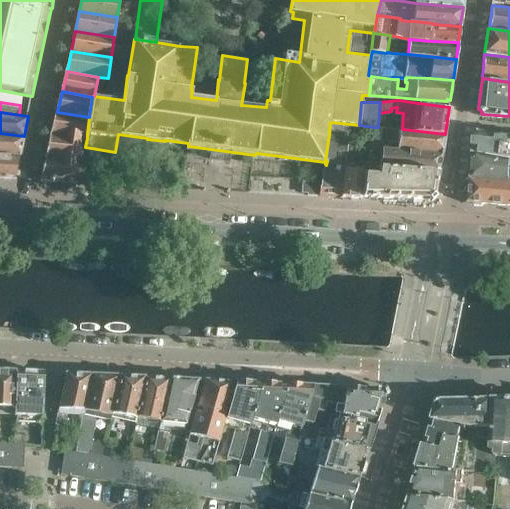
[(57,112),(53,132),(87,138),(87,135),(87,134),(89,117),(57,112)]
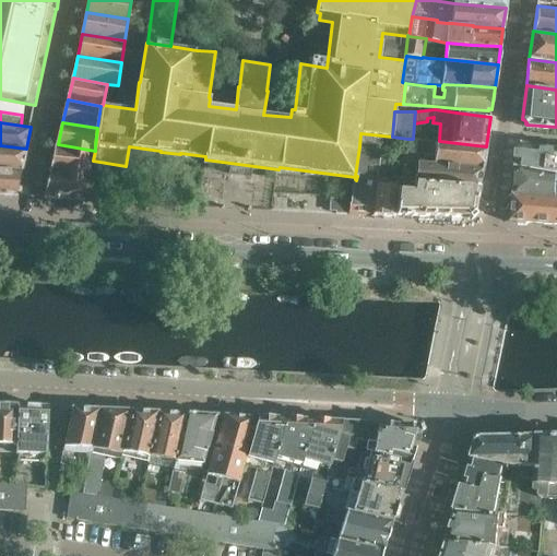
[(436,154),(436,161),(484,165),(486,146),(439,141),(418,140),(417,152),(436,154)]
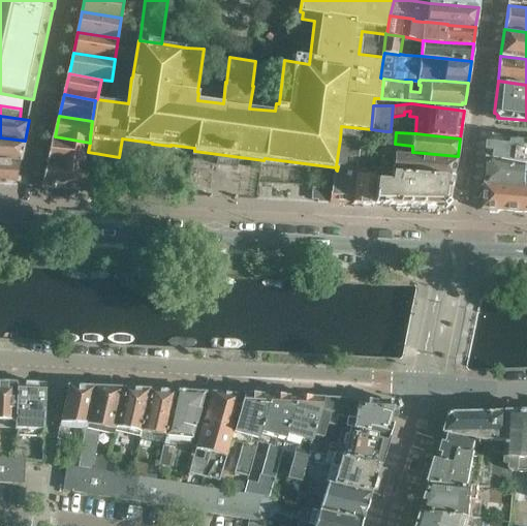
[(526,138),(492,135),(491,156),(526,162),(526,138)]
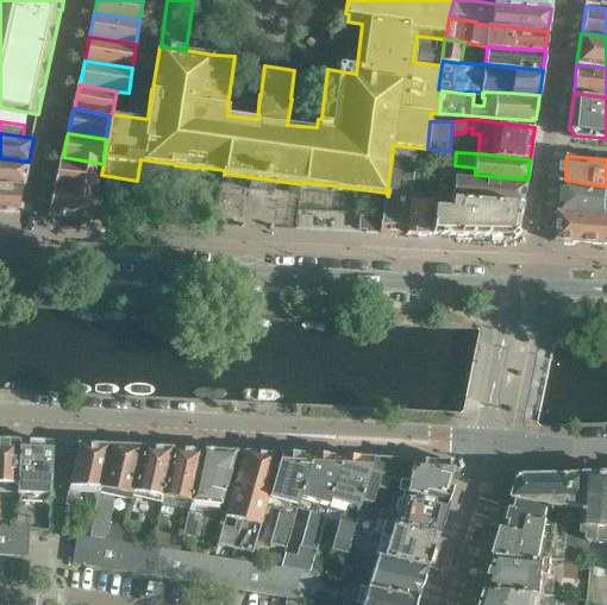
[(63,157),(57,181),(98,188),(100,175),(101,175),(104,164),(63,157)]
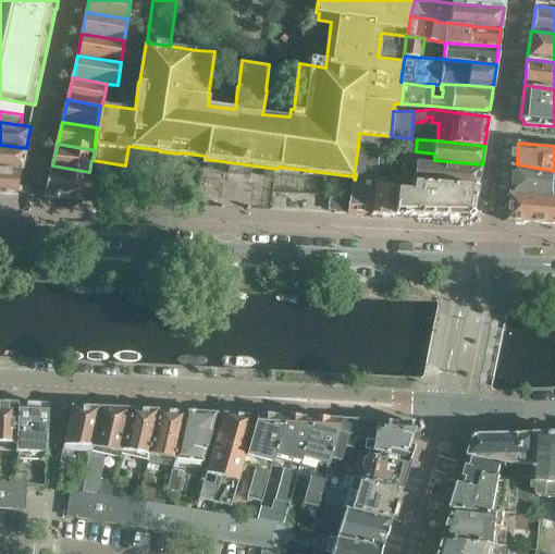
[(0,168),(22,169),(26,148),(0,145),(0,168)]
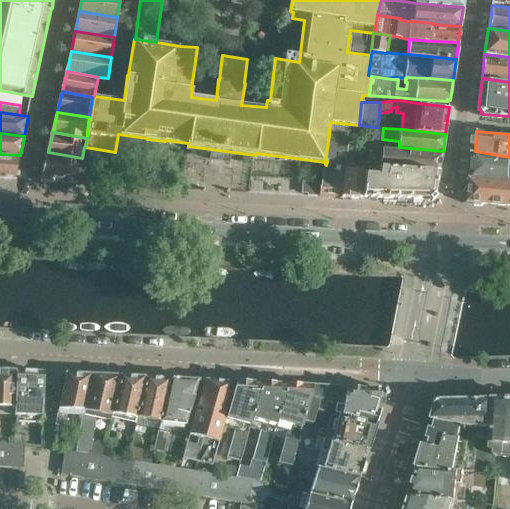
[(321,185),(321,194),(342,195),(345,168),(345,167),(345,161),(347,162),(349,137),(329,134),(325,161),(327,161),(326,165),(325,164),(323,179),(322,179),(322,185),(321,185)]
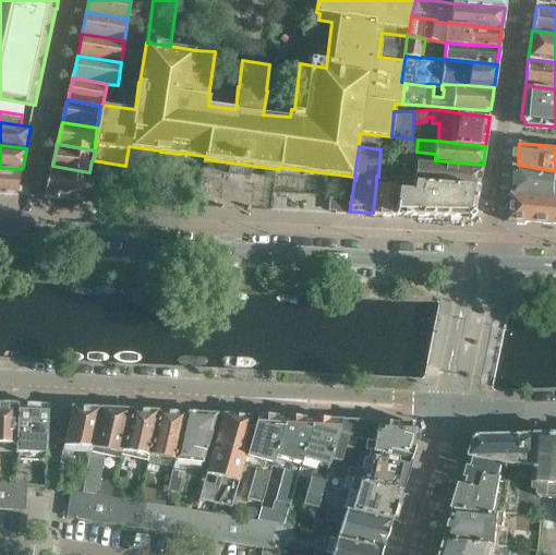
[(417,159),(403,158),(401,179),(413,180),(417,159)]
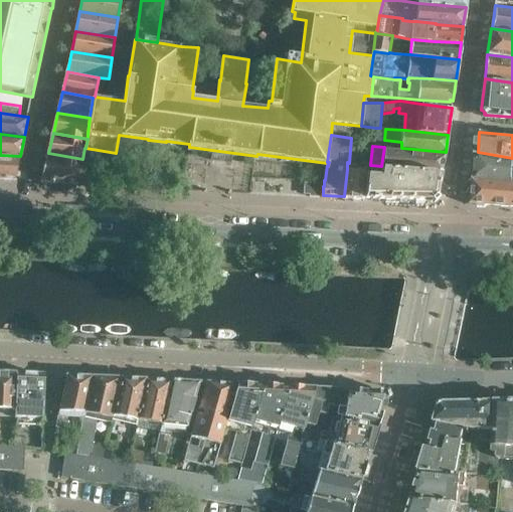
[(386,147),(382,168),(441,173),(446,152),(401,148),(386,147)]
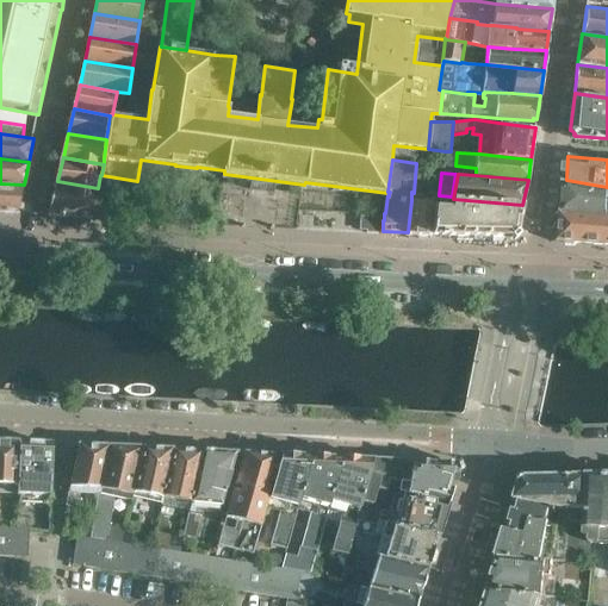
[(607,187),(566,180),(564,212),(607,216),(607,187)]
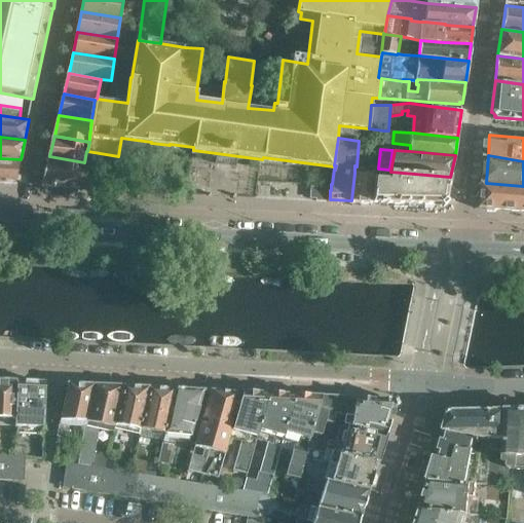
[(84,162),(49,156),(42,184),(84,186),(87,163),(84,163),(84,162)]
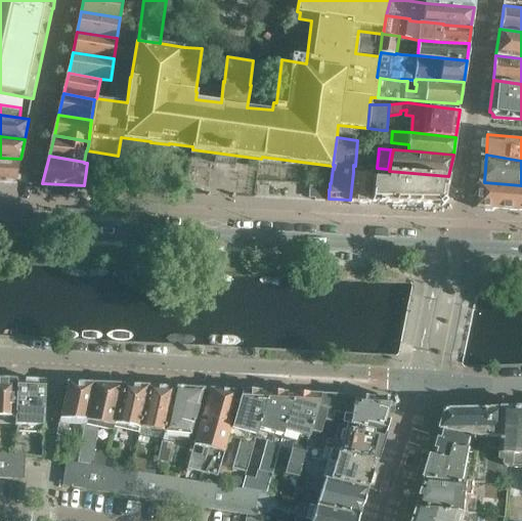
[(0,158),(0,181),(15,182),(20,159),(0,158)]
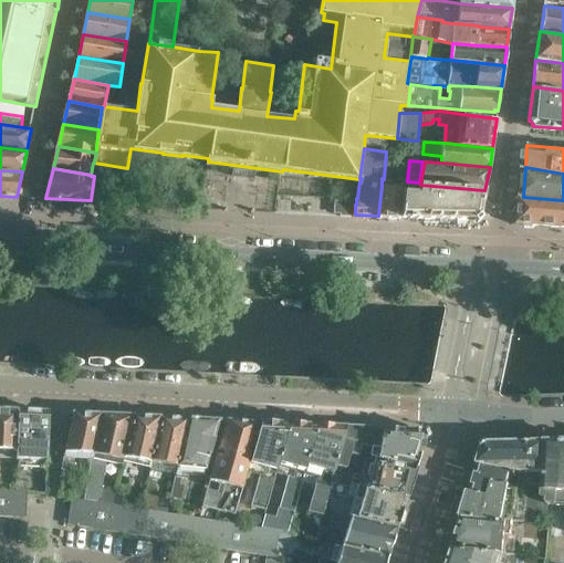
[(382,186),(378,216),(403,217),(405,193),(406,193),(406,188),(392,187),(392,181),(383,180),(383,186),(382,186)]
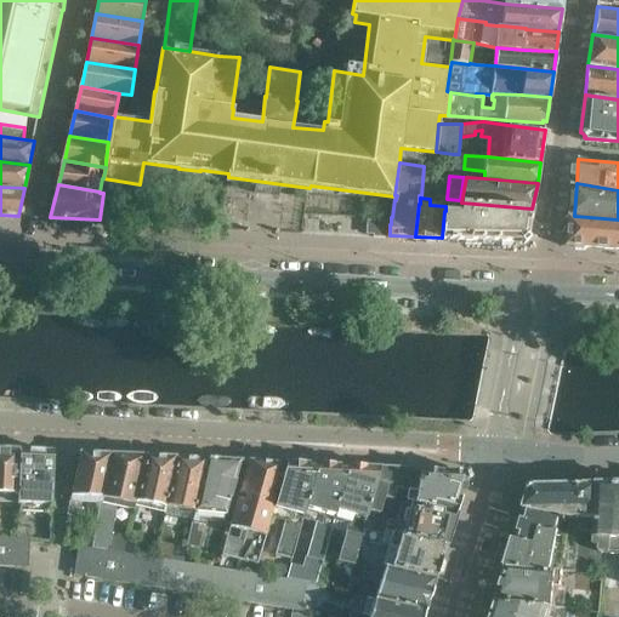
[(446,211),(444,211),(442,238),(459,239),(520,239),(523,244),(529,238),(527,235),(532,209),(461,203),(461,212),(446,211)]
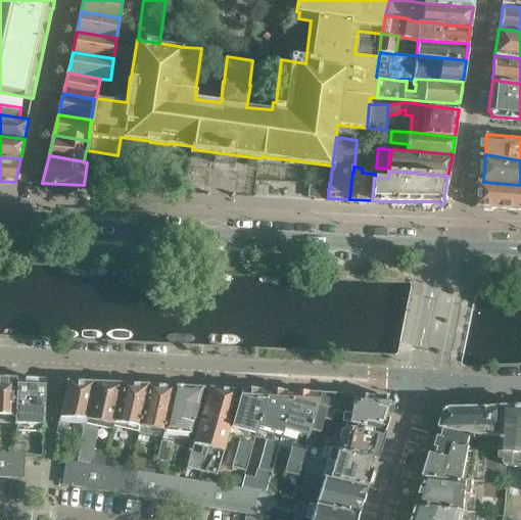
[(316,196),(316,197),(328,198),(328,189),(329,189),(329,183),(316,182),(316,184),(310,183),(310,195),(316,196)]
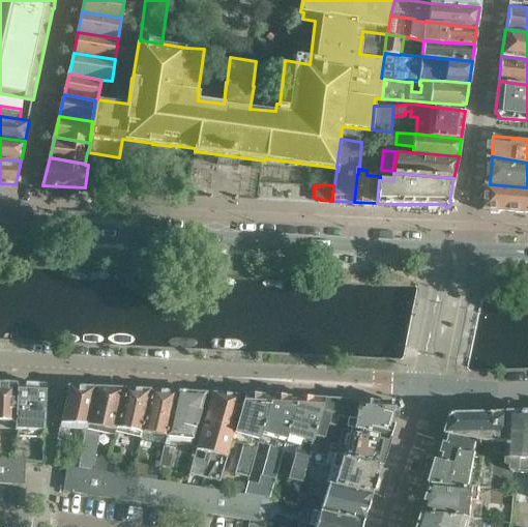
[(527,187),(490,184),(488,203),(487,208),(491,208),(493,211),(501,212),(503,209),(527,210),(527,187)]
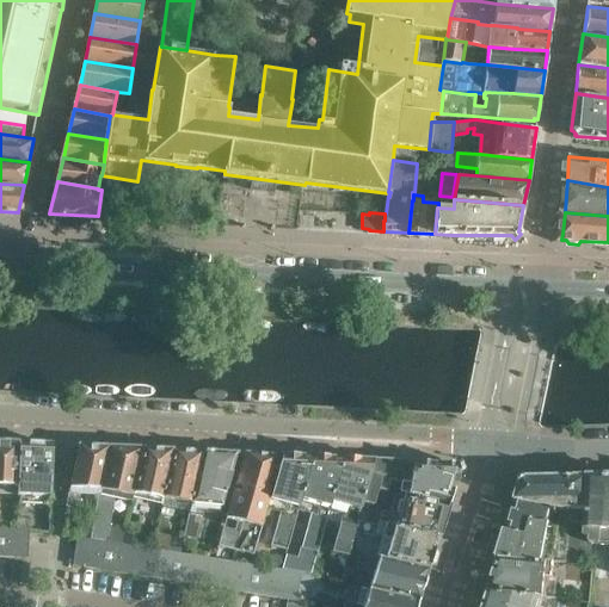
[(0,494),(18,493),(19,440),(0,439),(0,494)]
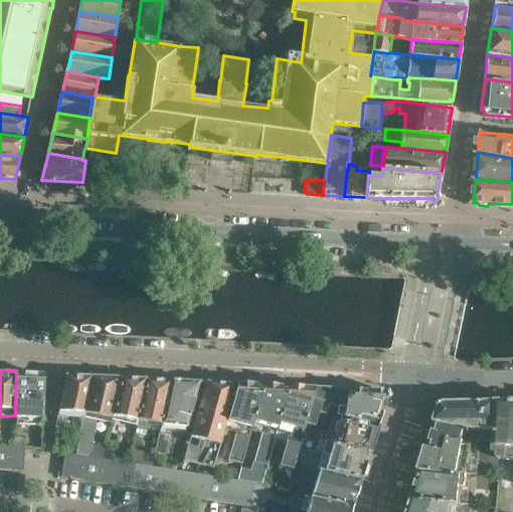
[(16,371),(15,415),(15,416),(43,417),(44,373),(16,371)]
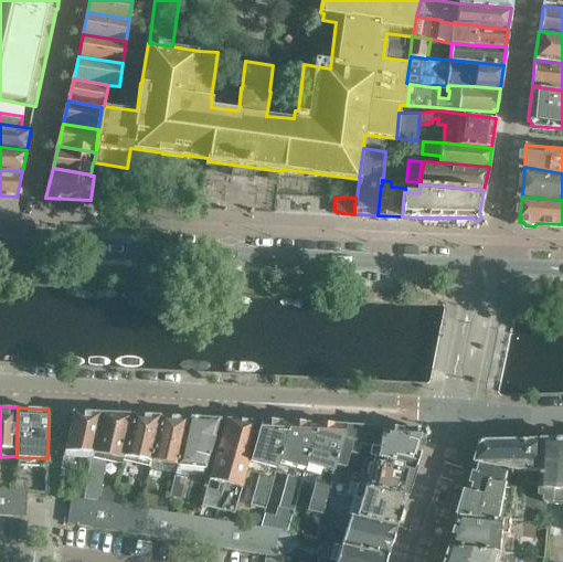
[(74,411),(66,449),(63,466),(73,468),(75,456),(92,457),(93,452),(102,412),(74,411)]
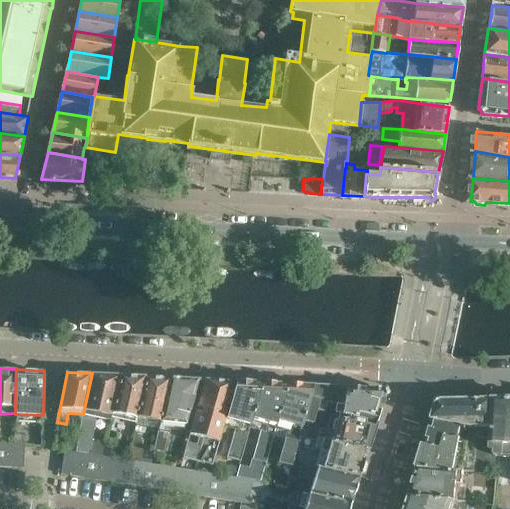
[(92,373),(84,409),(77,449),(91,451),(97,416),(111,420),(112,415),(113,412),(121,375),(92,373)]
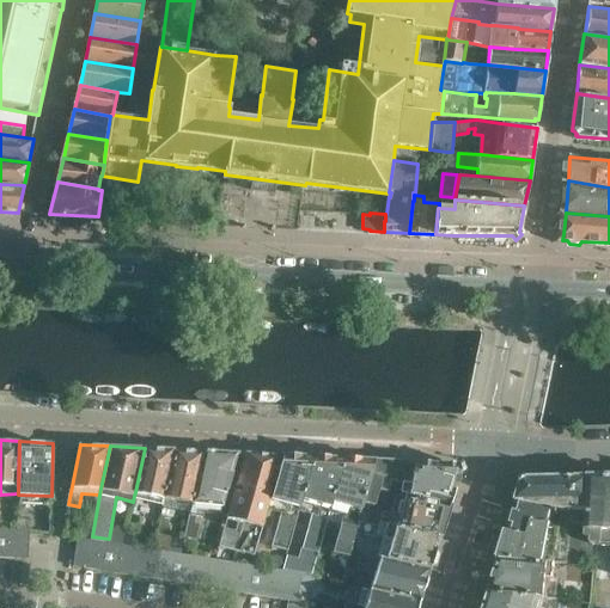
[(145,448),(135,492),(164,499),(165,497),(175,449),(145,448)]
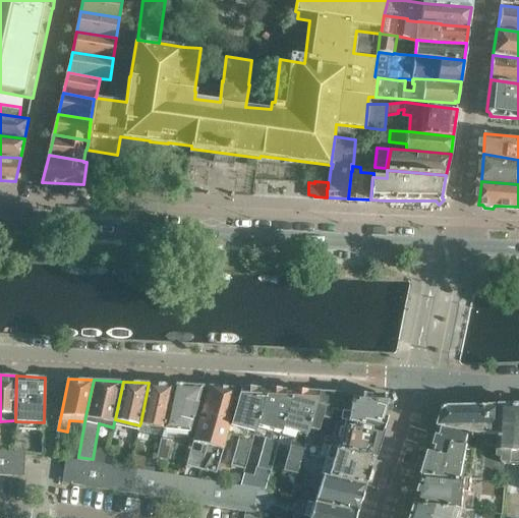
[(149,383),(140,423),(139,429),(158,434),(153,452),(159,453),(164,427),(174,384),(149,383)]
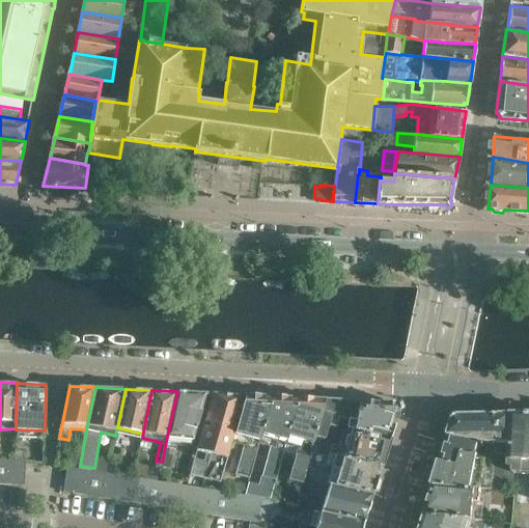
[(177,391),(167,436),(162,462),(167,463),(171,446),(192,447),(194,439),(206,396),(203,396),(204,393),(177,391)]
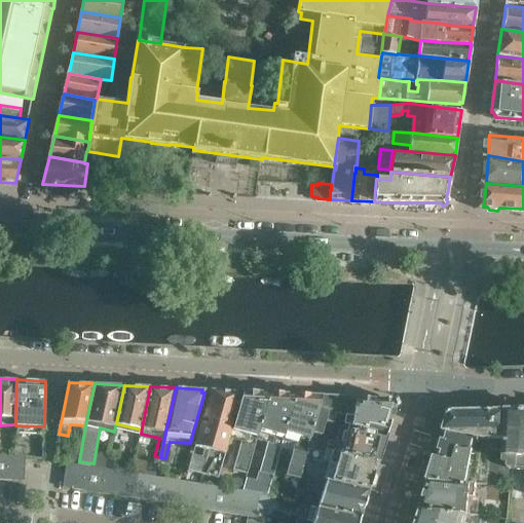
[(203,416),(196,444),(204,446),(203,452),(195,450),(190,467),(220,475),(226,452),(230,437),(233,427),(241,398),(242,391),(211,389),(210,393),(203,416)]
